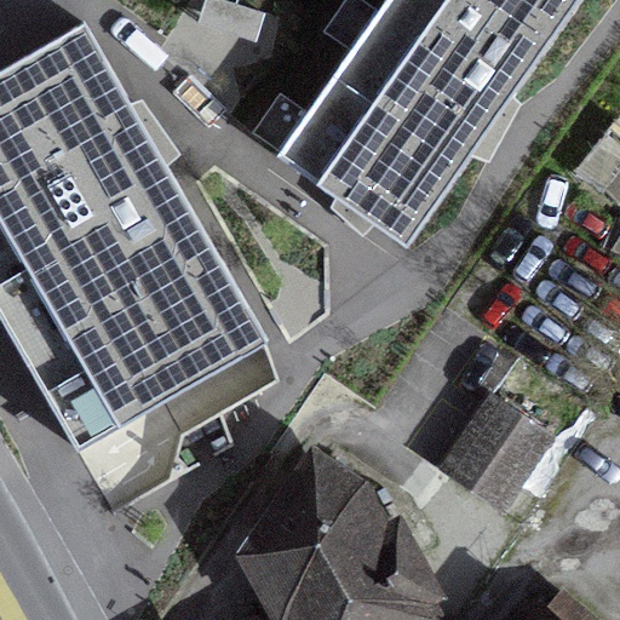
[(345,205),(407,248),(579,0),(382,0),(274,155),(345,205)]
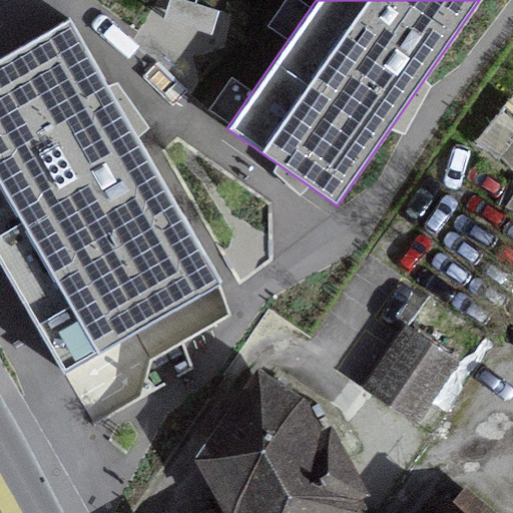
[(220,285),(70,18),(0,56),(0,261),(63,373),(220,285)]
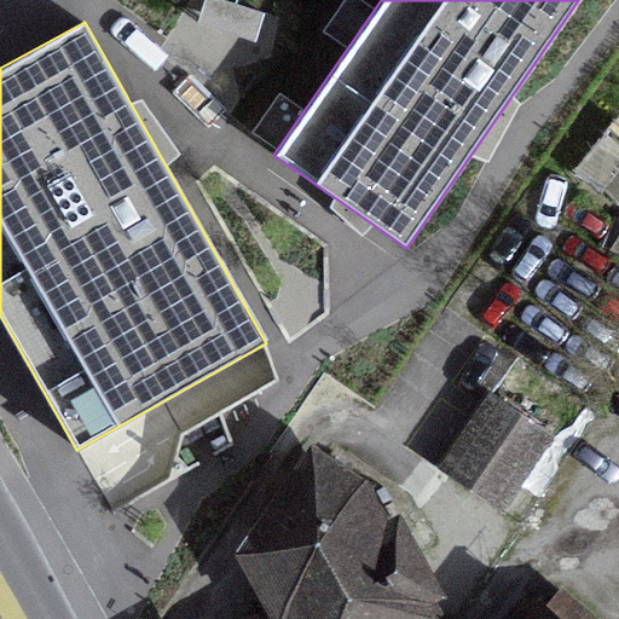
[(550,439),(486,395),(435,472),(498,514),(550,439)]
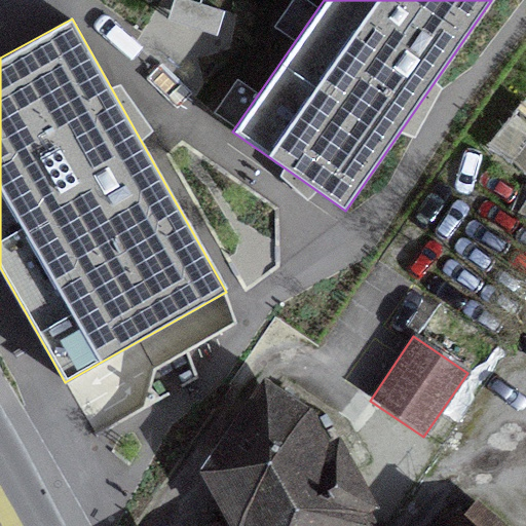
[(236,522),(228,525),(347,525),(350,523),(345,514),(362,504),(326,440),(322,431),(310,438),(299,417),(264,393),(209,473),(236,522)]
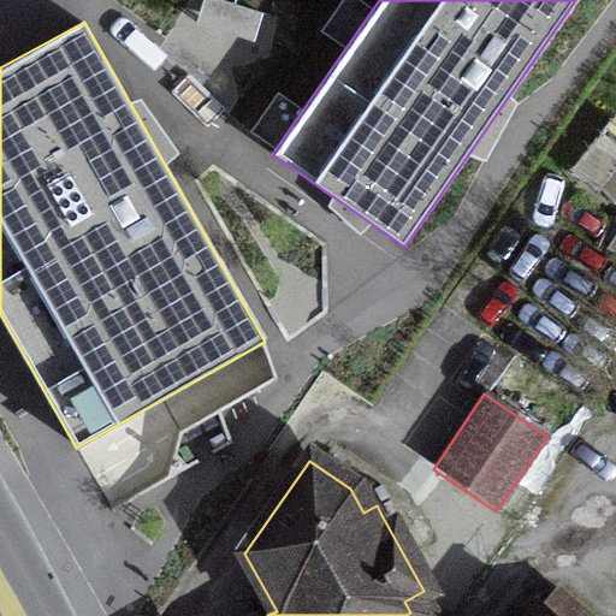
[(582,615),(555,592),(540,609),(538,606),(528,615),(582,615)]
